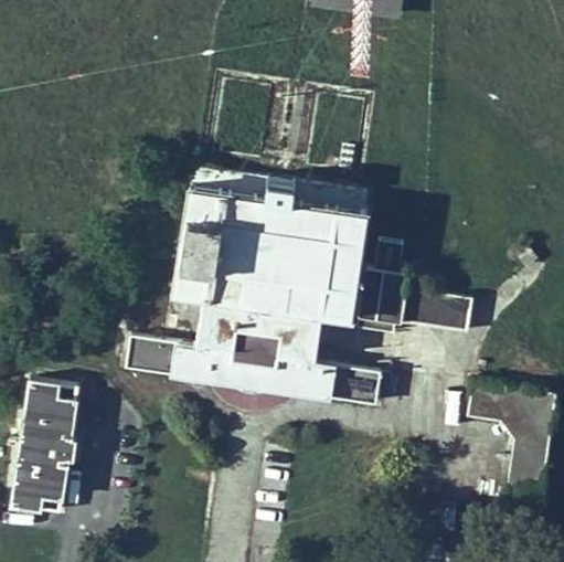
[(401,0),(316,0),(316,3),(398,16),(401,0)]
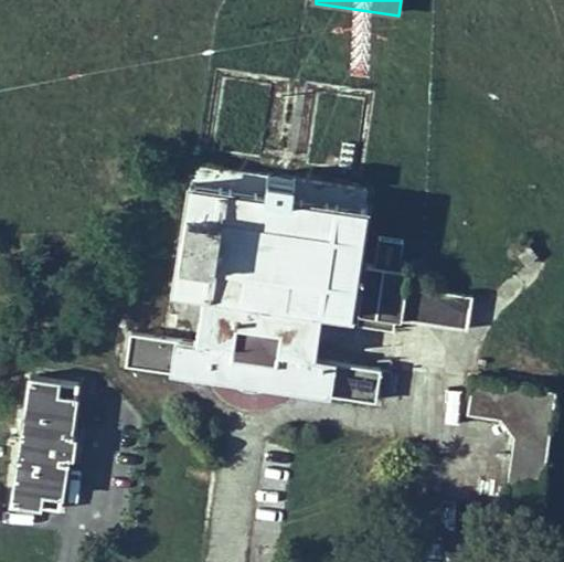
[(205,294),(198,345),(132,335),(127,364),(235,381),(242,384),(249,386),(253,388),(256,388),(264,388),(270,385),(378,403),(382,372),(316,361),(325,309),(352,314),(368,210),(363,209),(366,191),(198,167),(194,181),(191,181),(176,288),(205,294)]
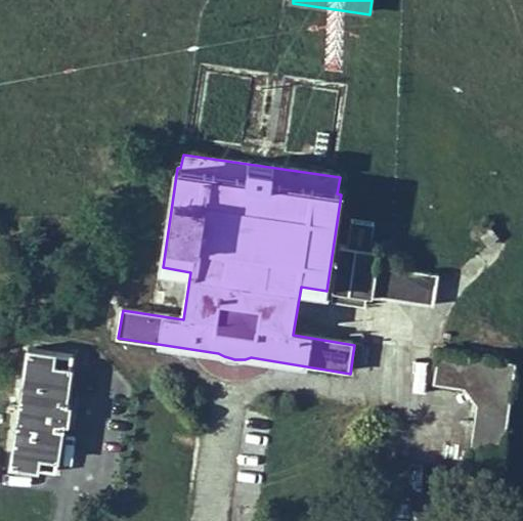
[(440,275),(398,268),(378,265),(380,253),(372,251),(376,224),(353,220),(349,247),(341,246),(332,303),(367,309),(369,297),(435,307),(440,275)]
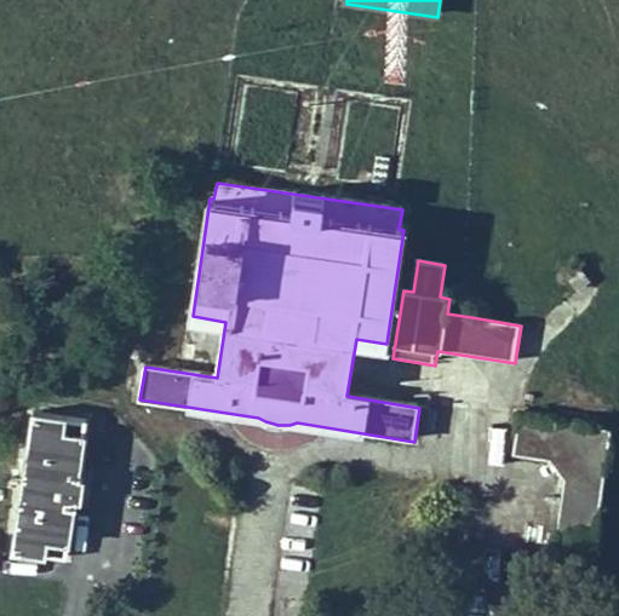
[(590,282),(577,268),(566,277),(580,293),(590,282)]
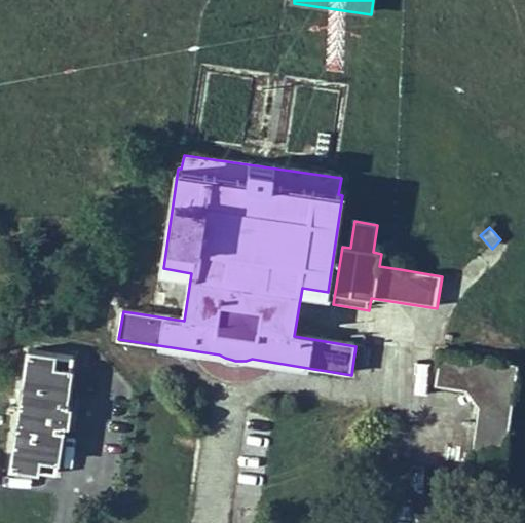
[(65,409),(73,358),(29,351),(12,468),(57,474),(65,423),(69,424),(71,409),(65,409)]
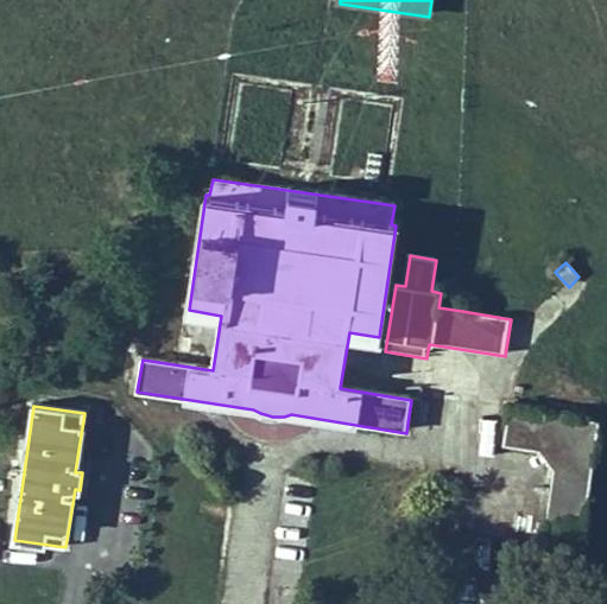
[(556,470),(545,541),(582,547),(599,423),(511,409),(506,445),(538,450),(556,470)]
